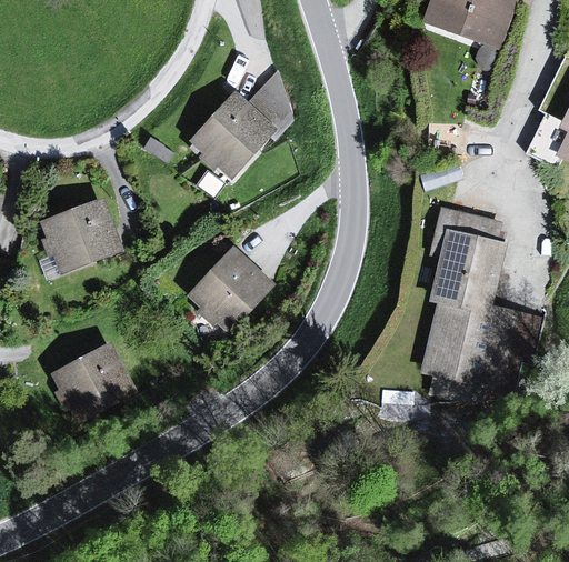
[(430,0),(423,20),(501,46),(516,0),(430,0)]
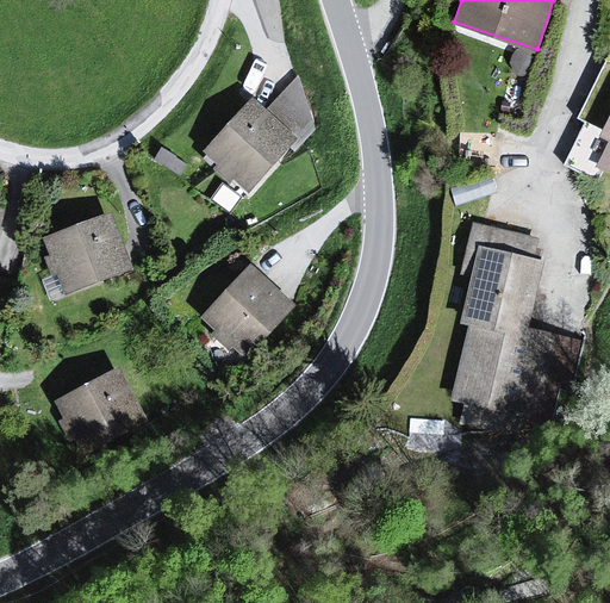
[(253,94),(204,149),(251,191),(300,136),(253,94)]
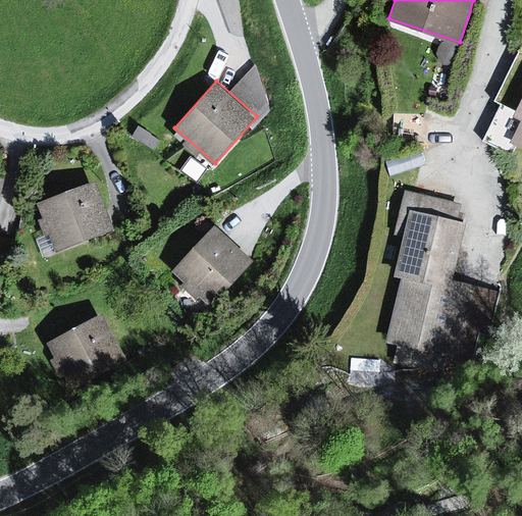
[(521,98),(514,115),(521,119),(510,144),(521,150),(521,98)]
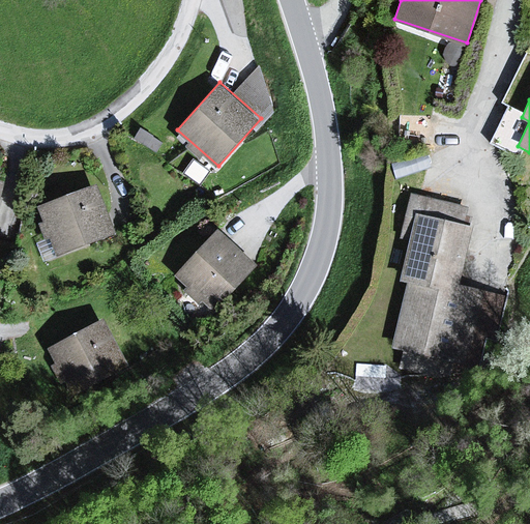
[(95,182),(38,205),(59,255),(116,232),(95,182)]
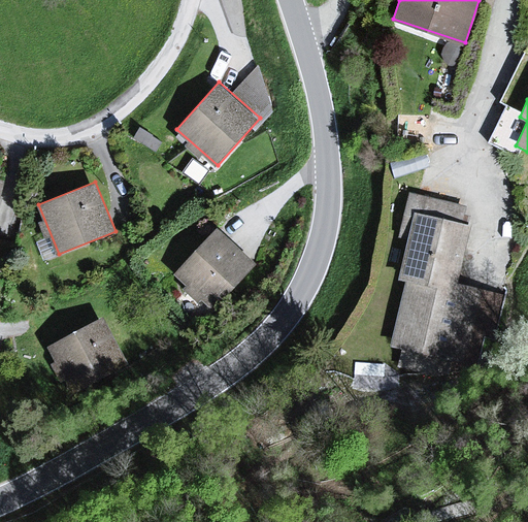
[(404,282),(388,344),(460,362),(480,288),(456,282),(470,225),(415,210),(396,280),(404,282)]
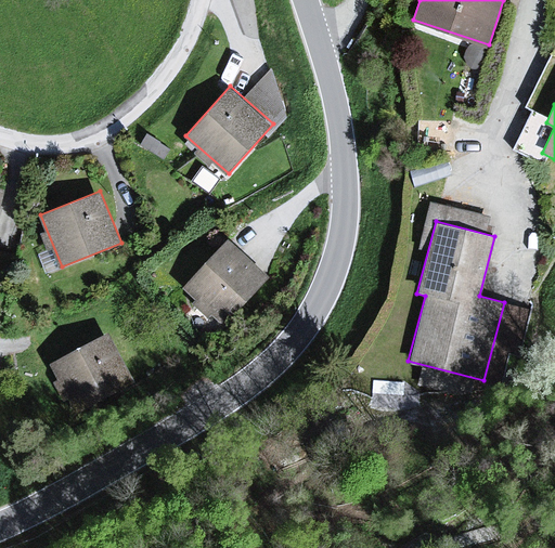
[(227,240),(184,286),(224,323),(267,277),(227,240)]
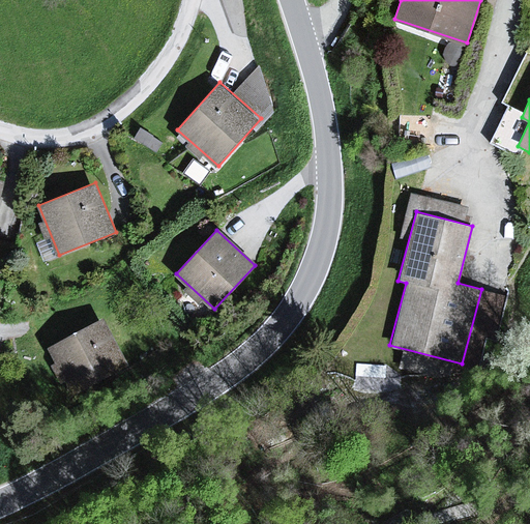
[(104,318),(48,346),(78,404),(133,375),(104,318)]
